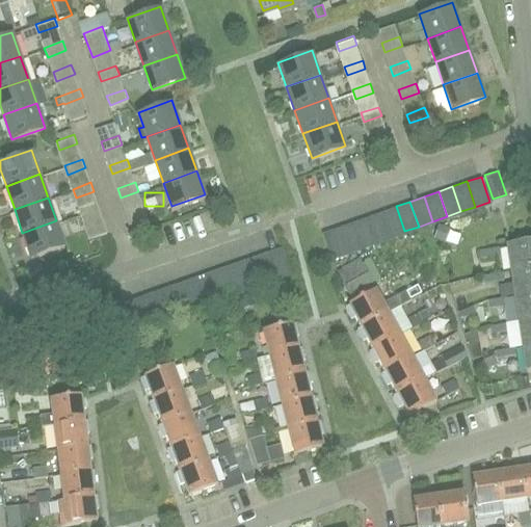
[(99,206),(81,212),(84,221),(102,215),(99,206)]
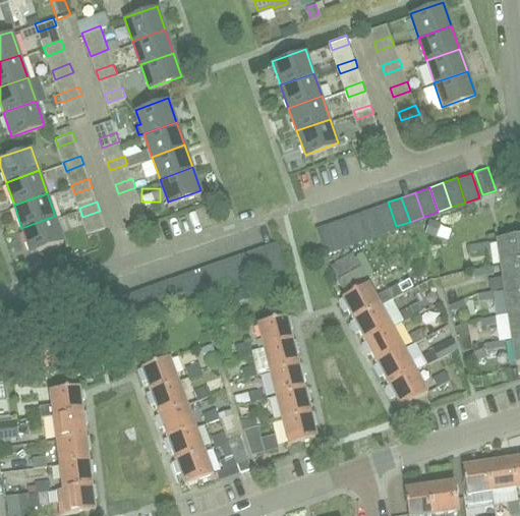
[(388,202),(373,207),(382,231),(396,226),(388,202)]
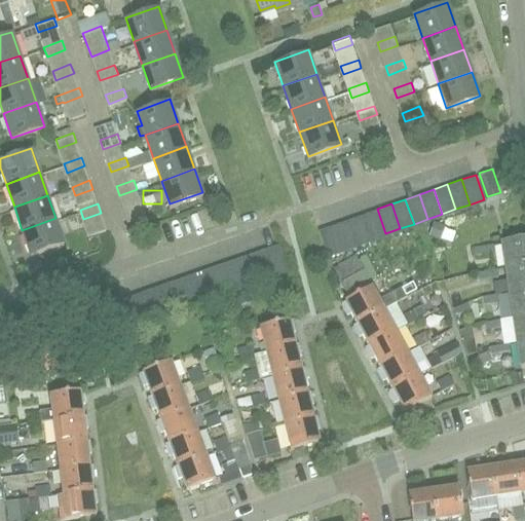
[(142,205),(124,211),(127,219),(145,213),(142,205)]
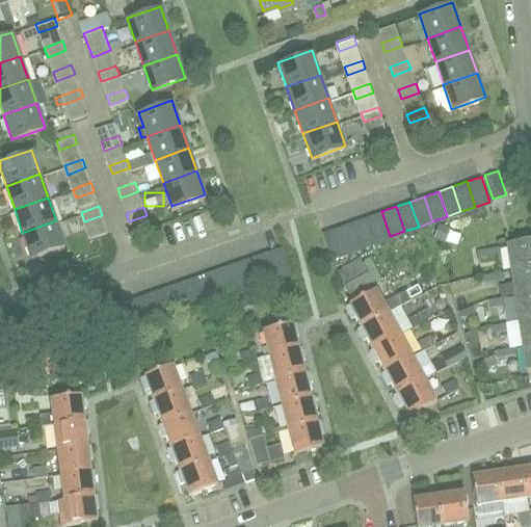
[(381,211),(367,216),(375,241),(390,236),(381,211)]
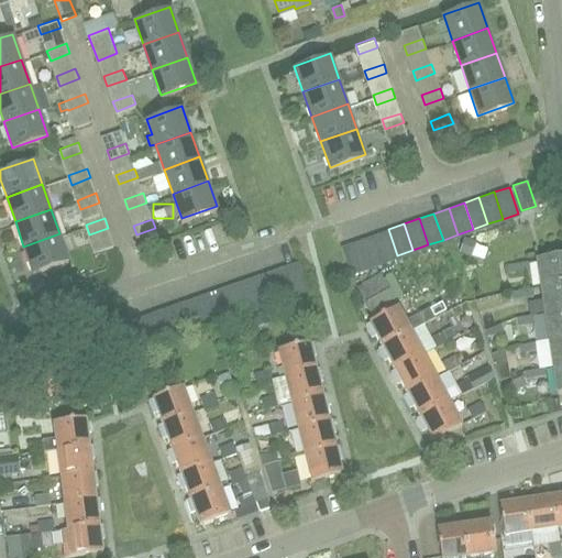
[(388,229),(374,234),(383,261),(397,255),(388,229)]
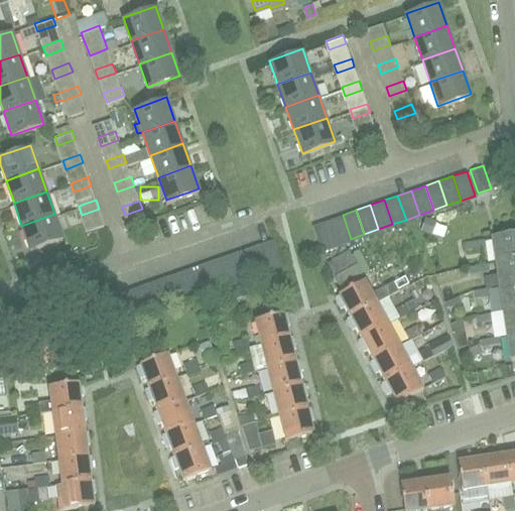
[(62,237),(54,214),(21,226),(30,249),(62,237)]
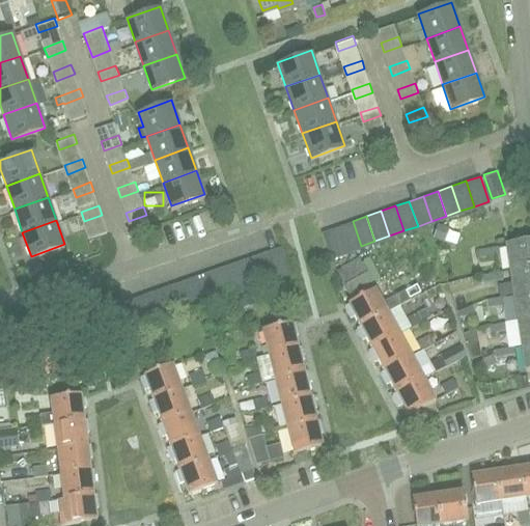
[(439,220),(434,233),(445,238),(450,224),(439,220)]
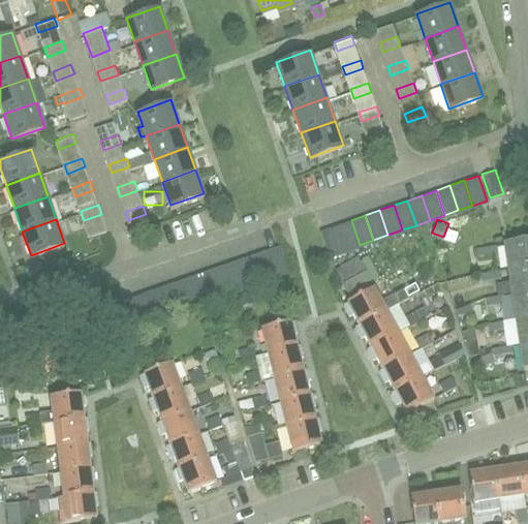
[(351,220),(337,224),(346,249),(360,245),(351,220)]
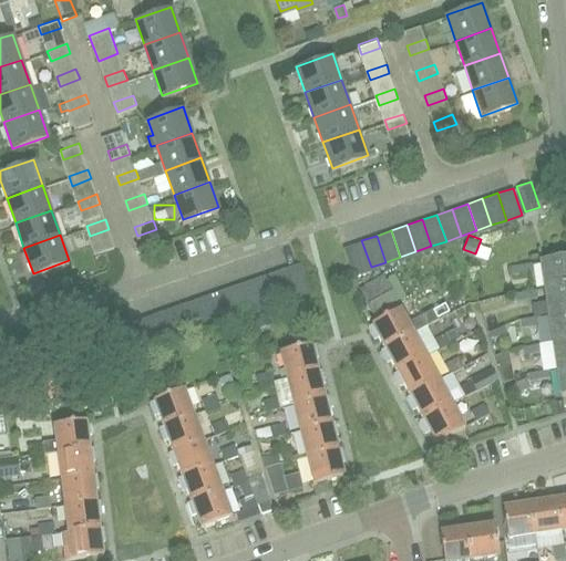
[(346,247),(354,273),(371,267),(361,240),(346,247)]
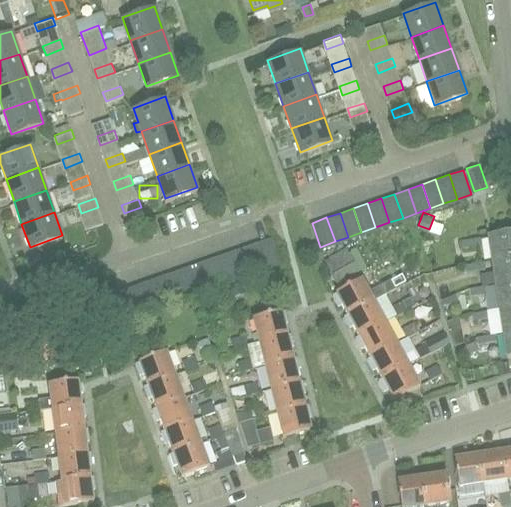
[(491,256),(510,253),(510,227),(487,232),(491,256)]
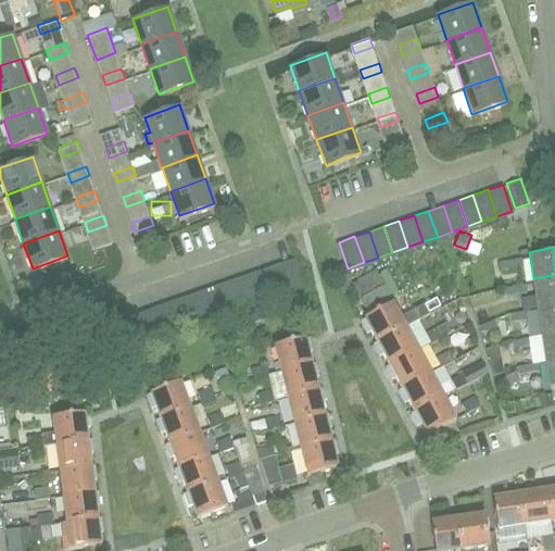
[(295,257),(280,262),(289,288),(304,283),(295,257)]
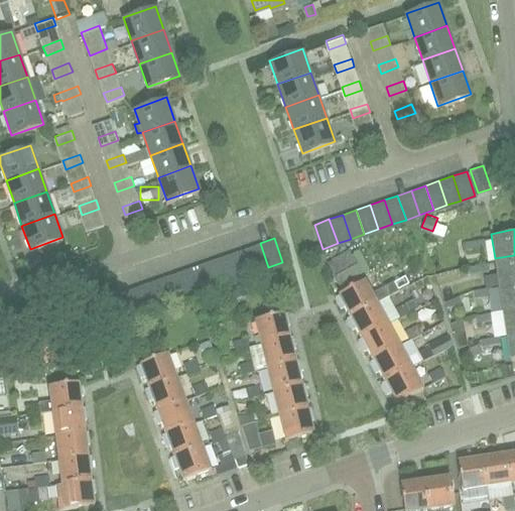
[(468,246),(486,244),(485,238),(467,240),(468,246)]
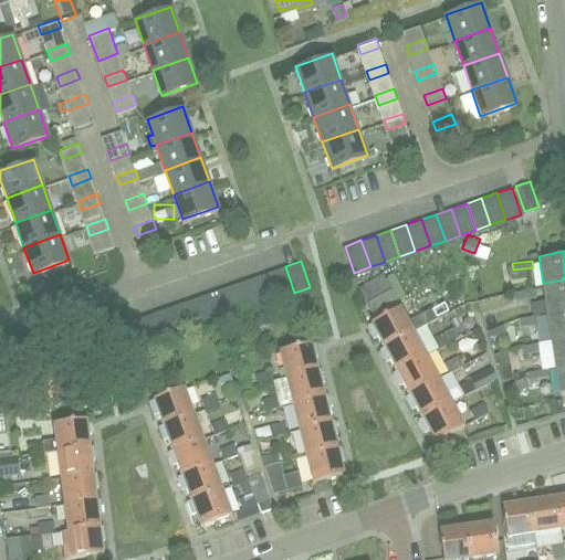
[(270,272),(255,277),(264,303),(280,297),(270,272)]
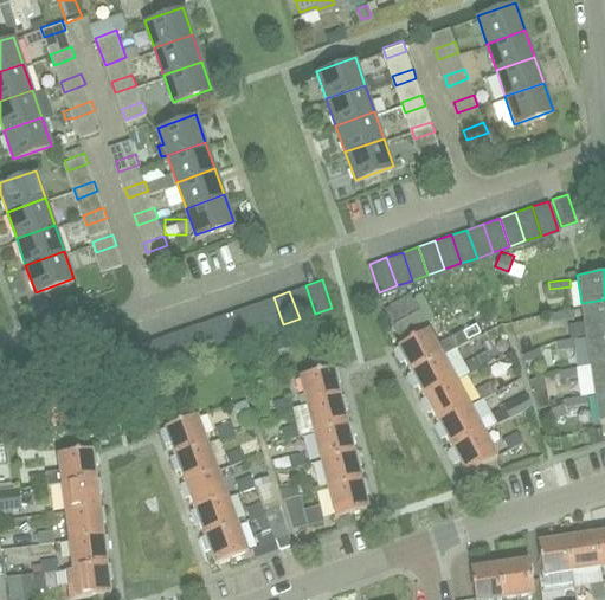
[(412,295),(387,308),(400,333),(425,320),(412,295)]
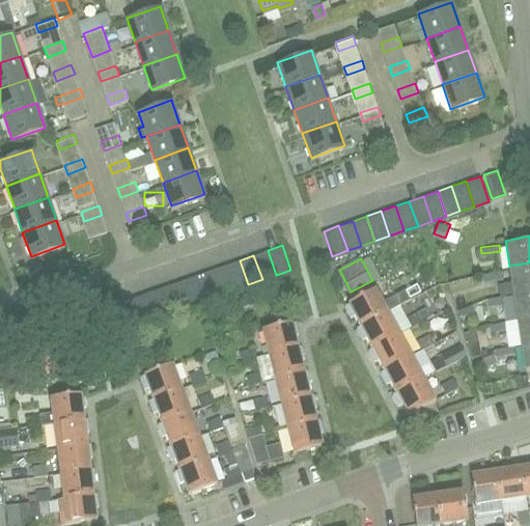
[(240,260),(225,266),(233,289),(248,284),(240,260)]
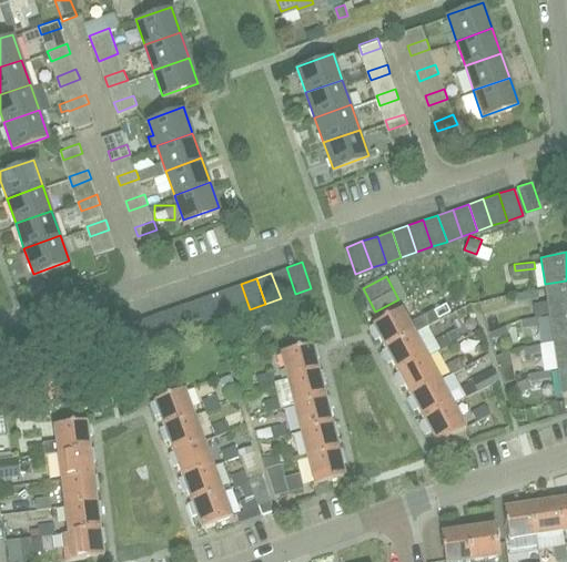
[(566,281),(545,284),(549,310),(566,307),(566,281)]
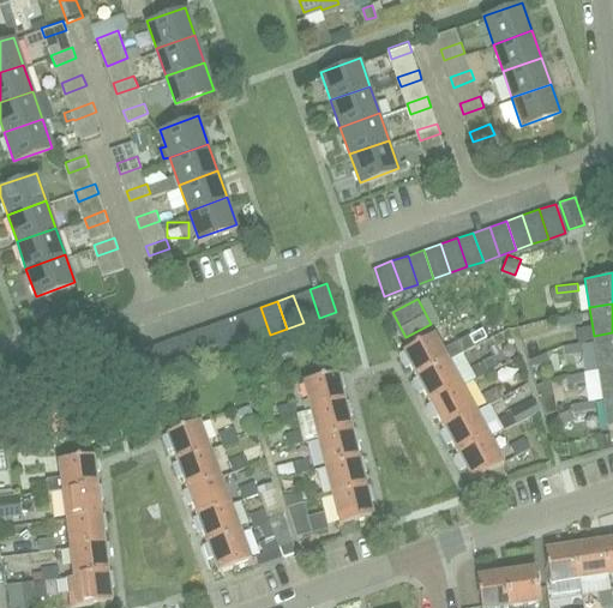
[(260,307),(244,312),(253,341),(270,335),(260,307)]
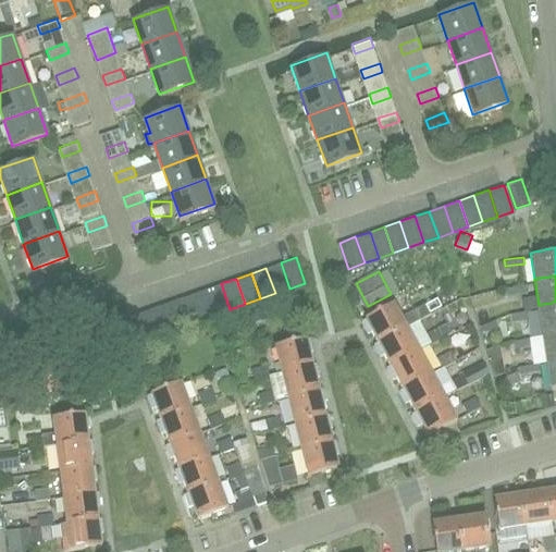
[(508,292),(529,290),(528,282),(507,284),(508,292)]
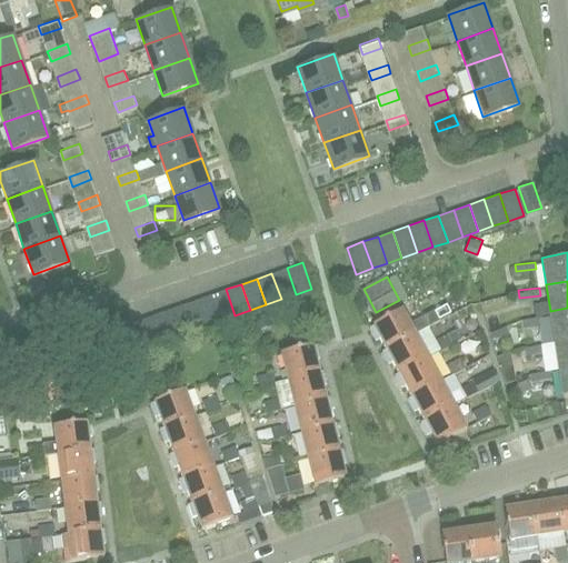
[(226,289),(211,294),(220,320),(235,315),(226,289)]
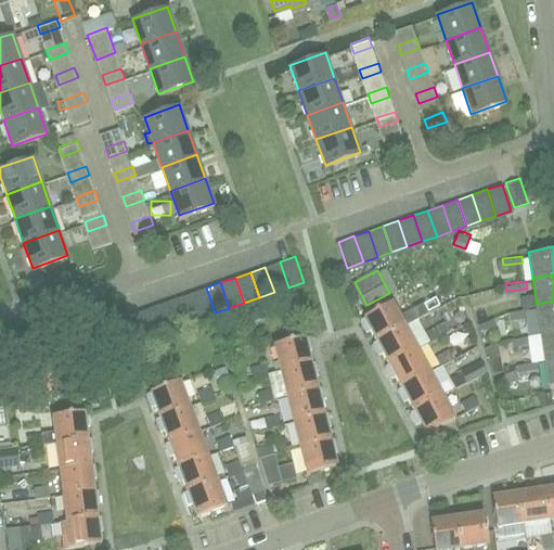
[(206,288),(191,293),(200,318),(215,312),(206,288)]
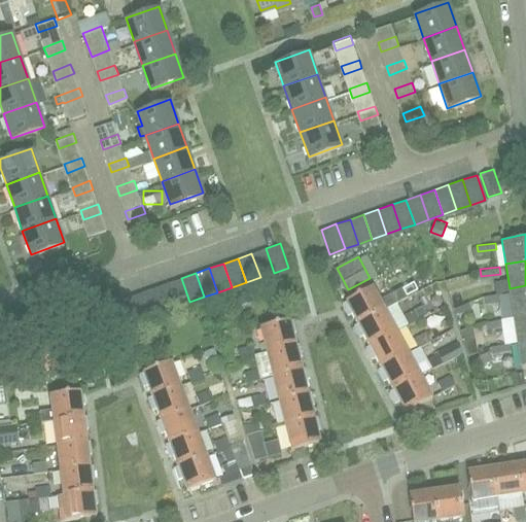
[(181,278),(167,282),(176,307),(189,302),(181,278)]
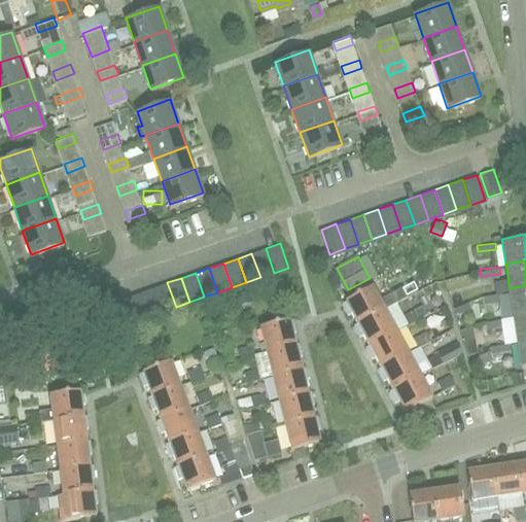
[(418,286),(414,279),(402,285),(407,292),(418,286)]
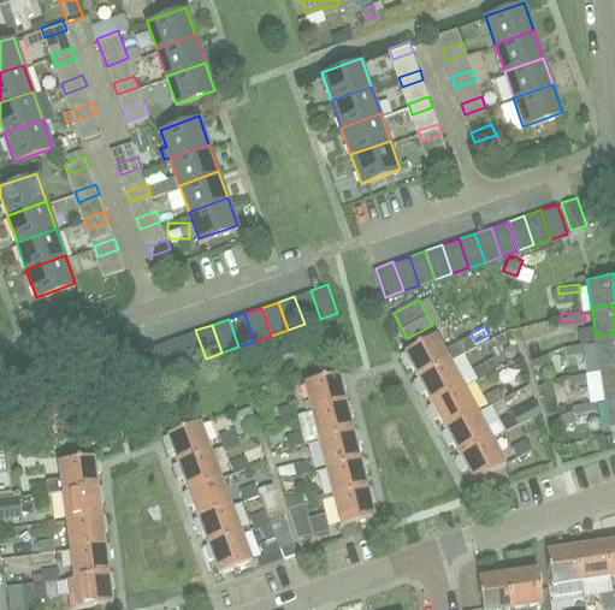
[(195,330),(179,336),(189,365),(206,359),(195,330)]
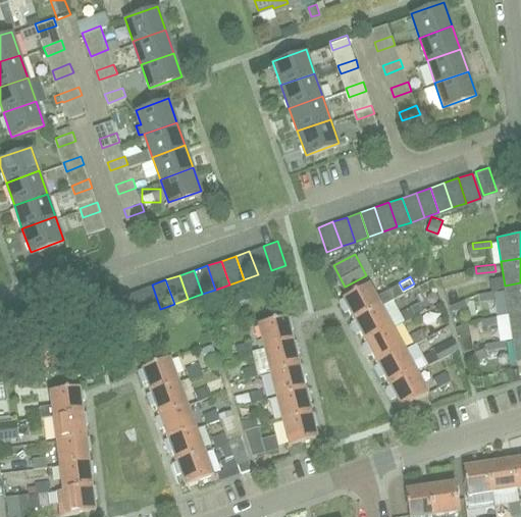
[(349,307),(355,317),(381,304),(404,292),(398,281),(375,294),(369,281),(340,297),(346,309),(349,307)]
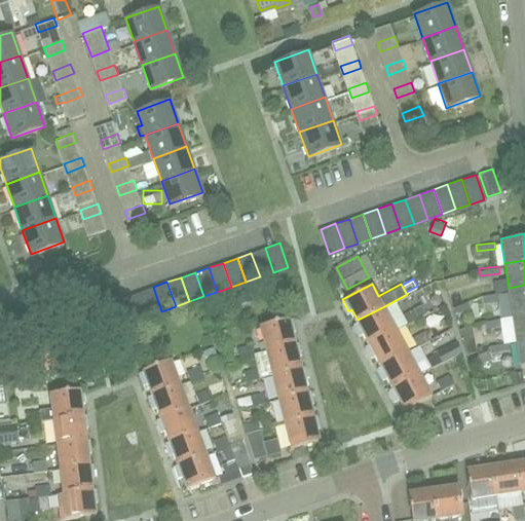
[(524,285),(509,288),(513,313),(524,310),(524,285)]
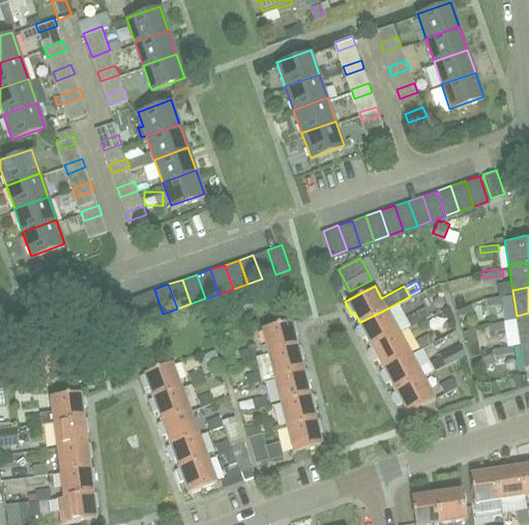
[(154,289),(140,294),(148,318),(163,314),(154,289)]
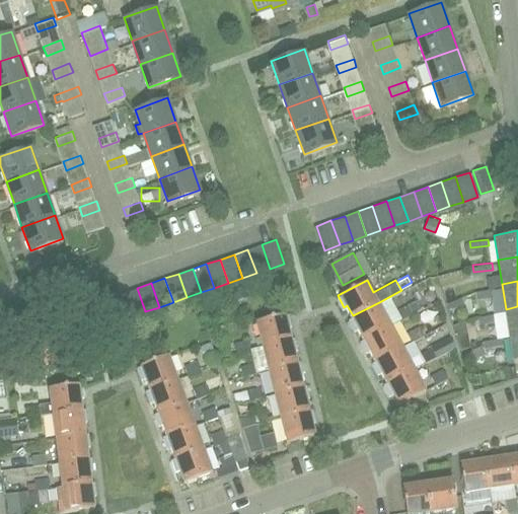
[(247,284),(234,288),(237,299),(250,295),(247,284)]
